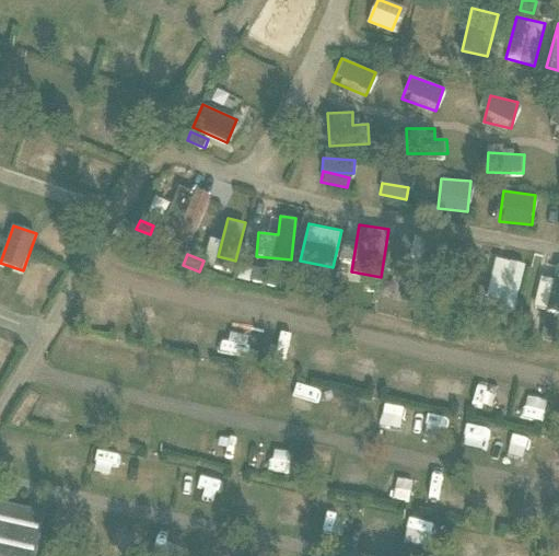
[(495,256),(485,296),(498,299),(496,307),(513,311),(524,264),(495,256)]
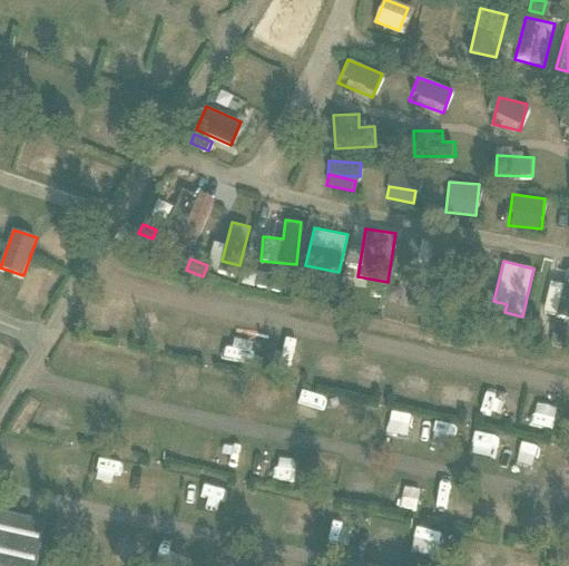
[(41,265),(32,284),(50,293),(59,274),(41,265)]
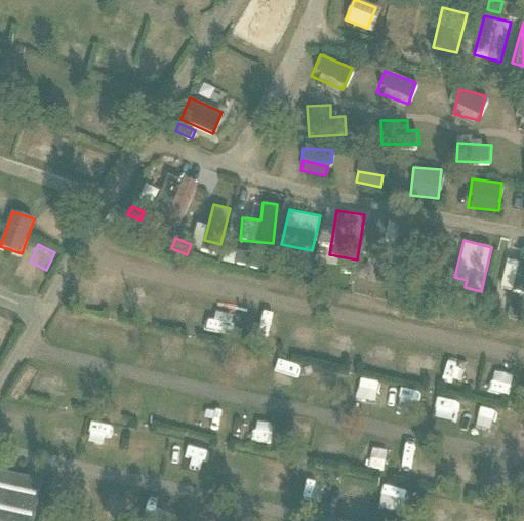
[(523,247),(521,246),(518,261),(511,258),(502,288),(523,293),(523,247)]
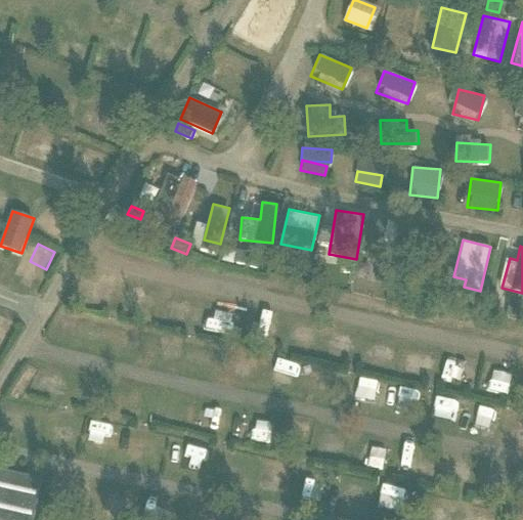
[(260,255),(237,251),(235,262),(258,267),(260,255)]
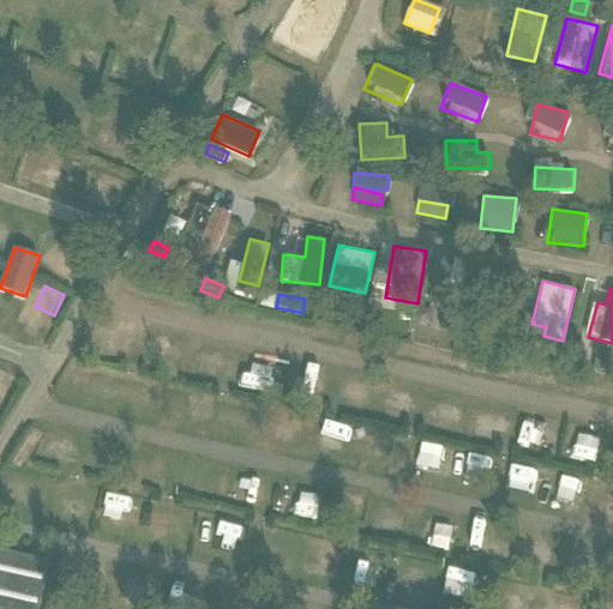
[(403,301),(402,317),(416,319),(419,303),(403,301)]
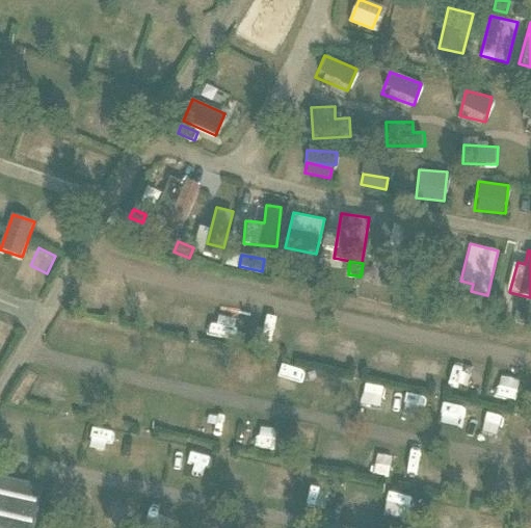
[(295,264),(285,262),(283,271),(293,273),(295,264)]
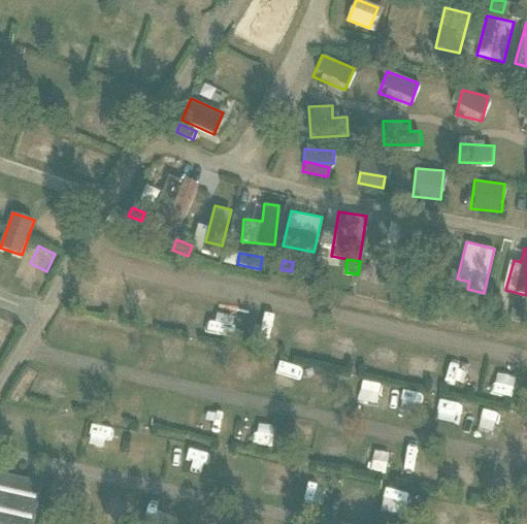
[(418,264),(404,261),(402,274),(415,277),(418,264)]
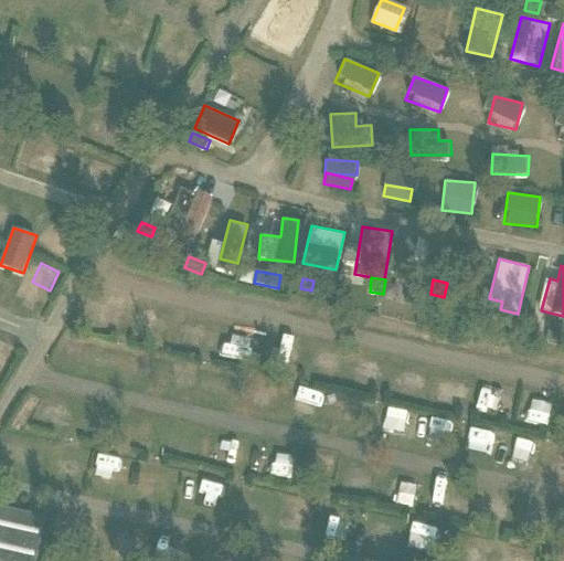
[(418,290),(410,287),(405,302),(415,304),(418,290)]
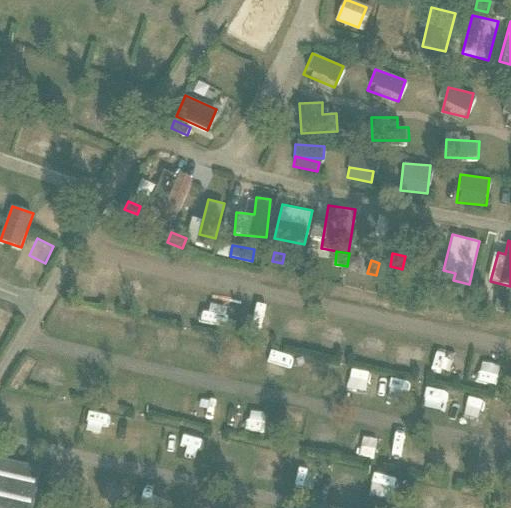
[(460,297),(470,300),(473,290),(462,287),(460,297)]
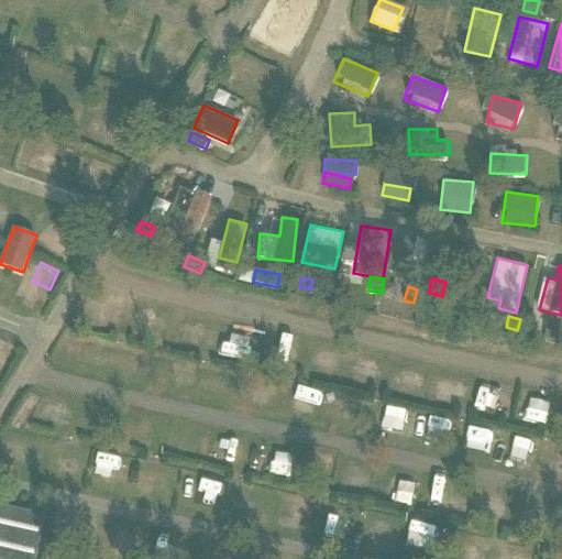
[(561,322),(549,320),(544,338),(560,341),(561,335),(561,322)]
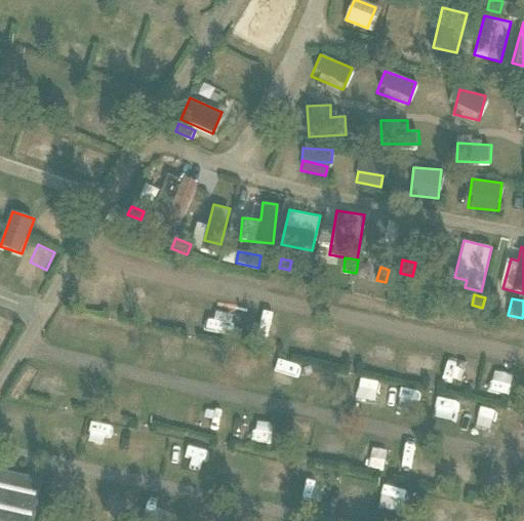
[(365,364),(385,365),(387,344),(367,342),(365,364)]
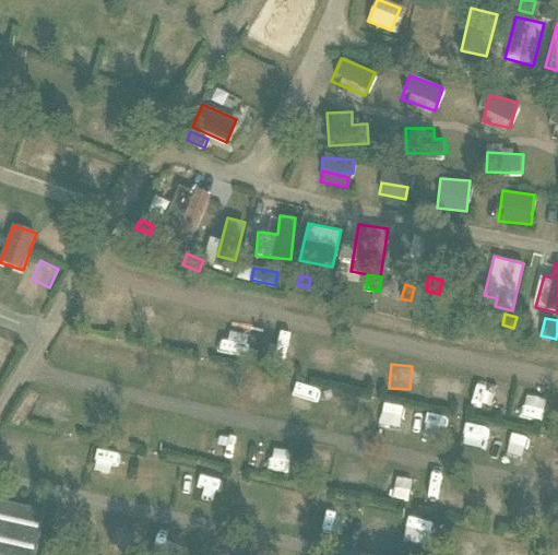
[(287,401),(308,405),(312,385),(292,380),(287,401)]
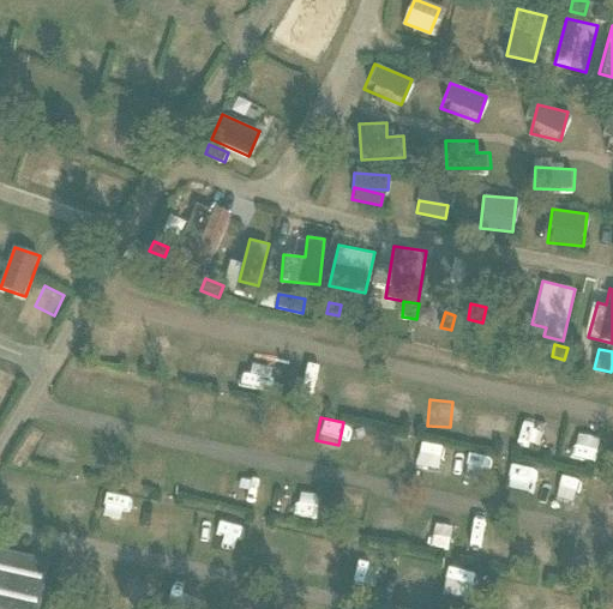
[(540,421),(535,450),(553,452),(558,423),(540,421)]
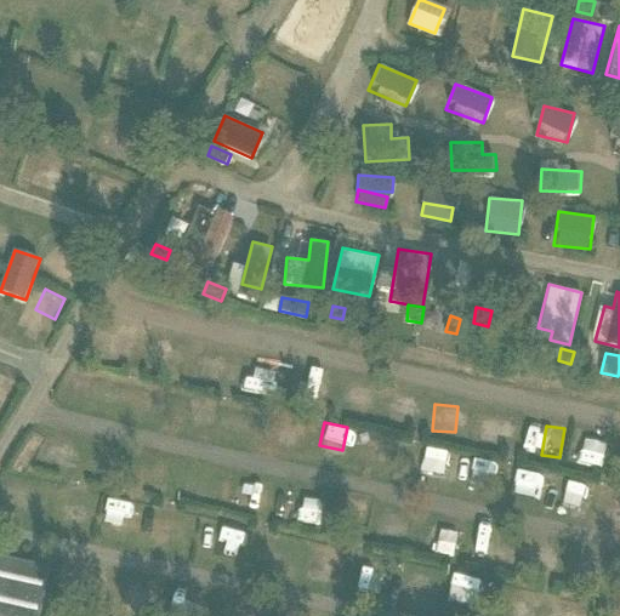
[(414,443),(400,478),(420,485),(432,450),(414,443)]
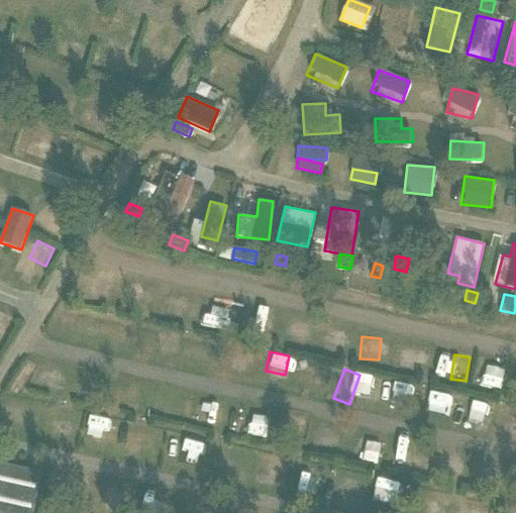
[(394,383),(376,377),(371,394),(388,399),(394,383)]
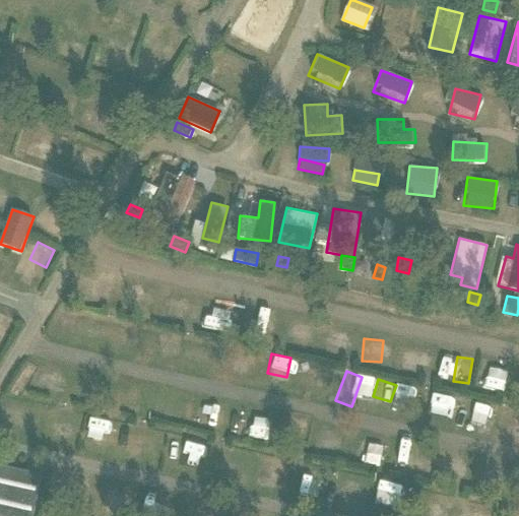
[(406,401),(426,406),(430,391),(410,386),(406,401)]
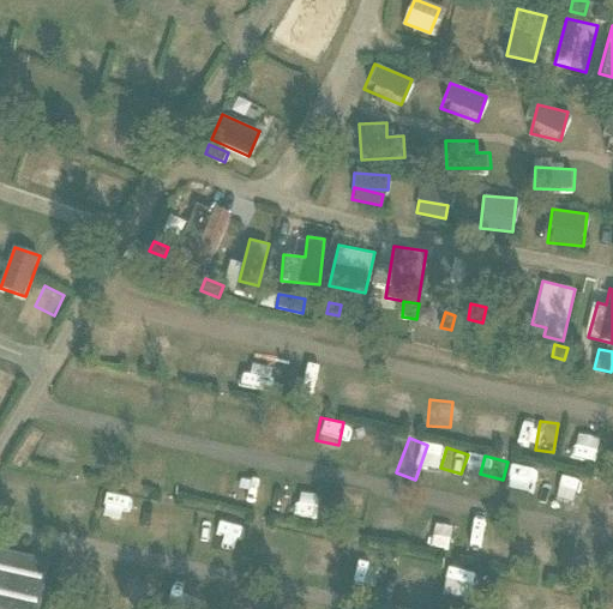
[(528,466),(523,487),(545,492),(550,471),(528,466)]
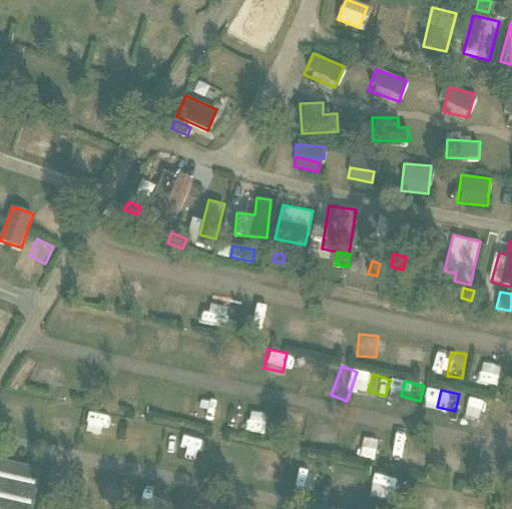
[(466,392),(459,412),(467,414),(473,394),(466,392)]
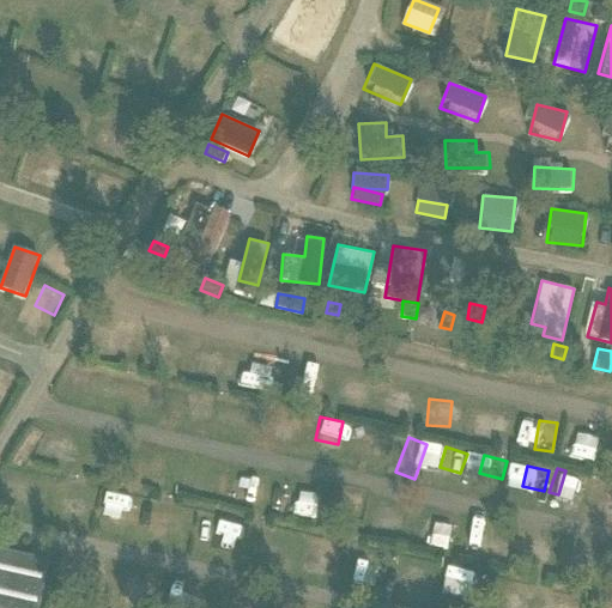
[(587,478),(567,473),(561,493),(581,499),(587,478)]
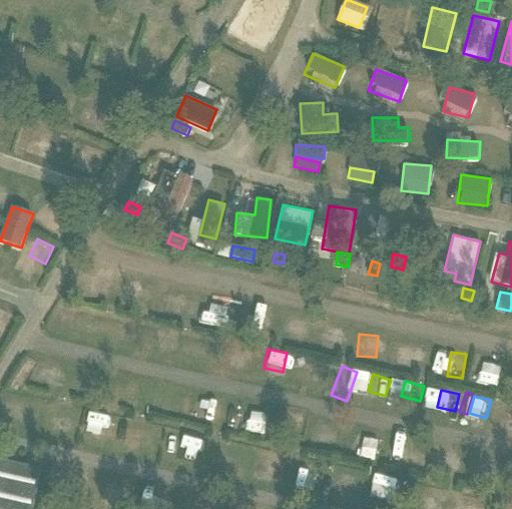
[(262,432),(266,400),(245,398),(241,430),(262,432)]
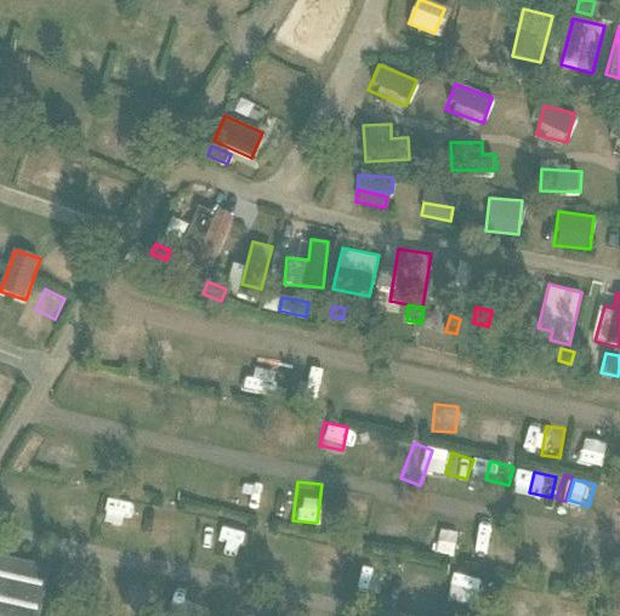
[(432,548),(455,552),(460,517),(437,514),(432,548)]
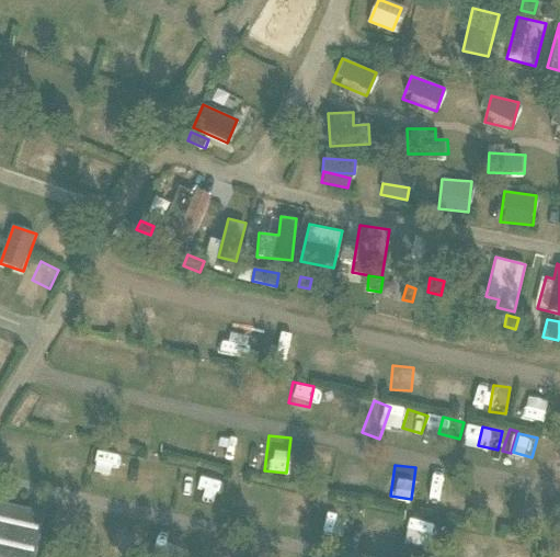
[(434,490),(430,504),(450,512),(456,498),(434,490)]
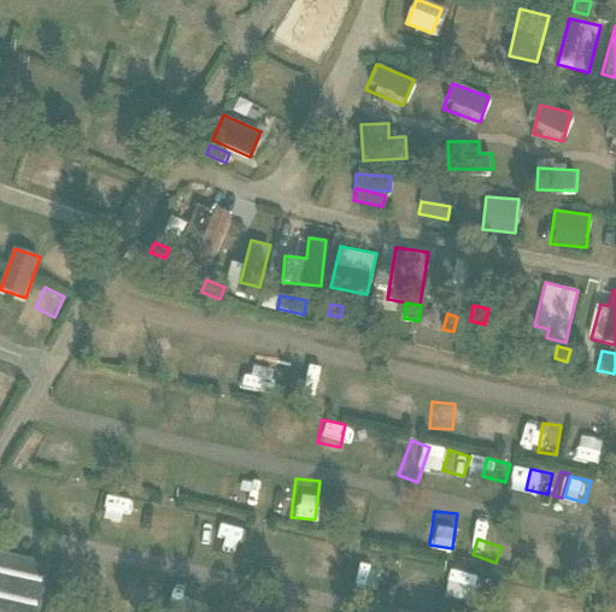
[(0,611),(39,611),(51,565),(0,553),(0,611)]
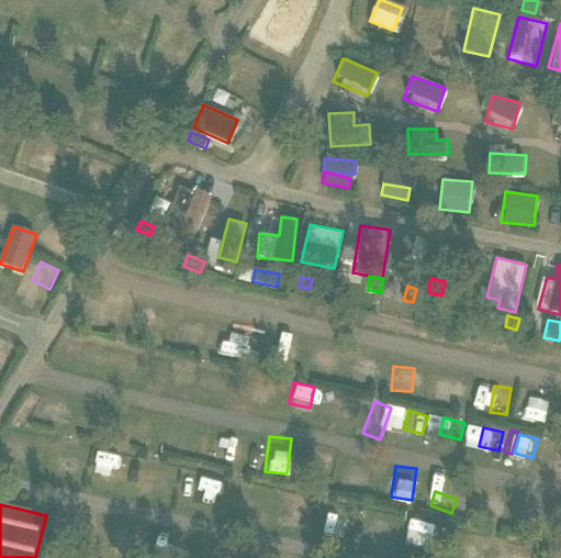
[(408,523),(407,543),(434,543),(435,523),(408,523)]
